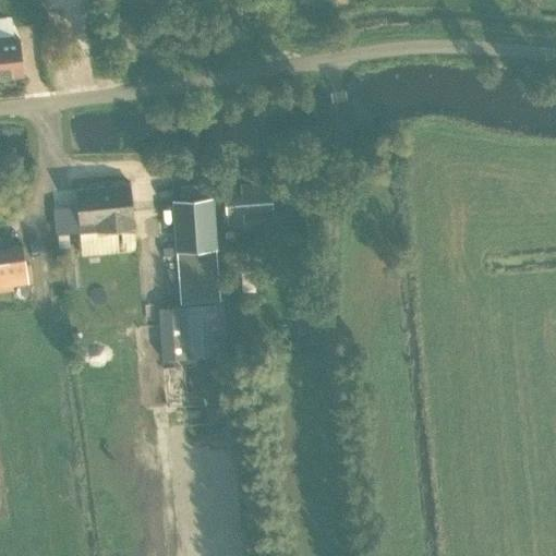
[(0,80),(24,77),(20,39),(0,41),(0,80)]
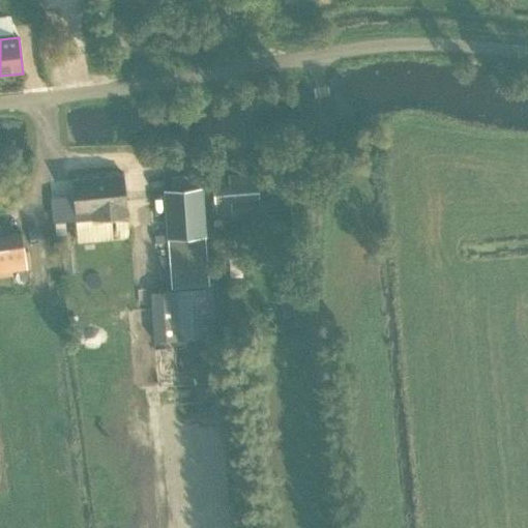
[(260,201),(258,174),(232,176),(232,187),(215,188),(217,215),(232,214),(231,203),(260,201)]
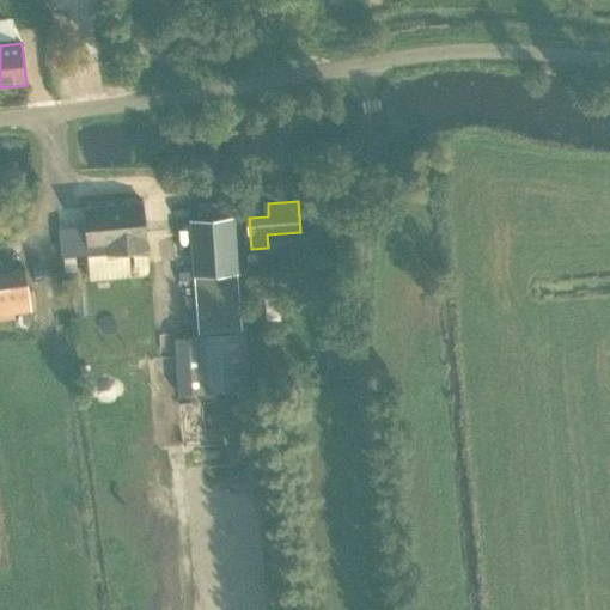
[(148,243),(145,203),(85,209),(89,248),(89,256),(148,251),(148,243)]
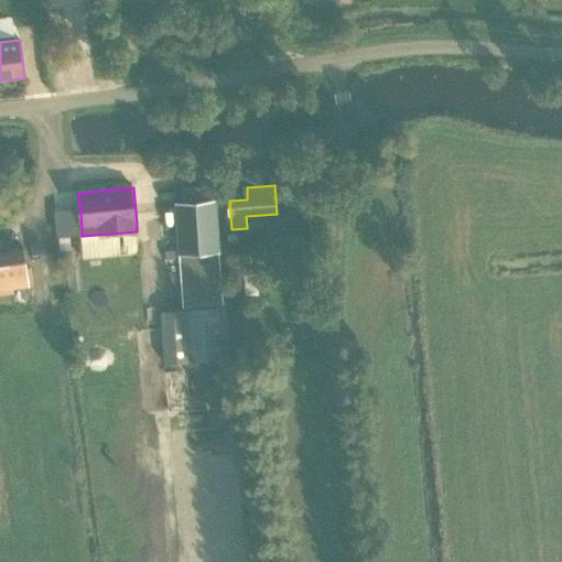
[(222,252),(217,200),(175,203),(180,256),(188,255),(190,277),(222,274),(219,252),(222,252)]
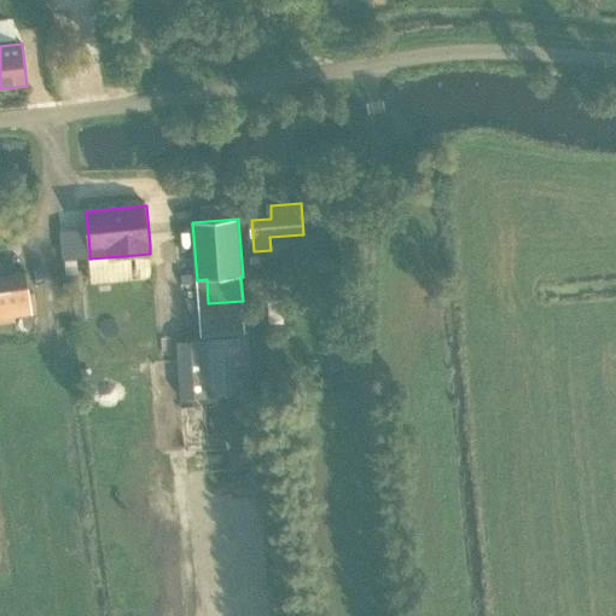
[(0,319),(33,315),(28,274),(0,278),(0,319)]
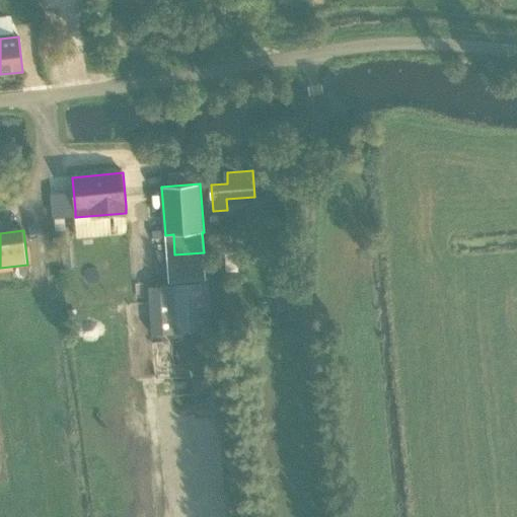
[(237,273),(235,237),(223,238),(225,273),(237,273)]
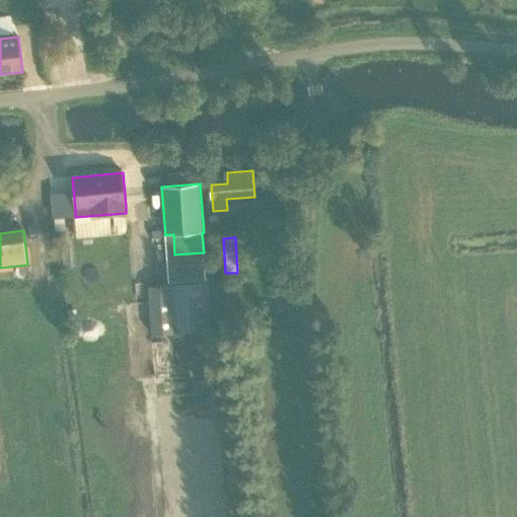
[(213,331),(209,283),(149,287),(153,336),(213,331)]
